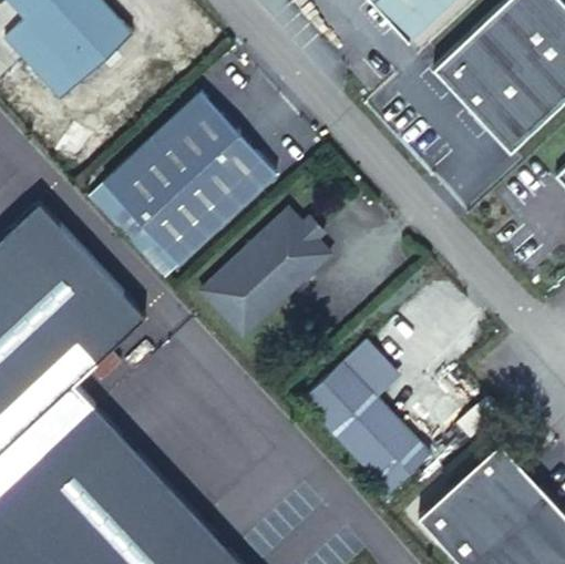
[(10,42),(60,98),(133,32),(104,0),(10,0),(27,18),(4,37),(10,42)]
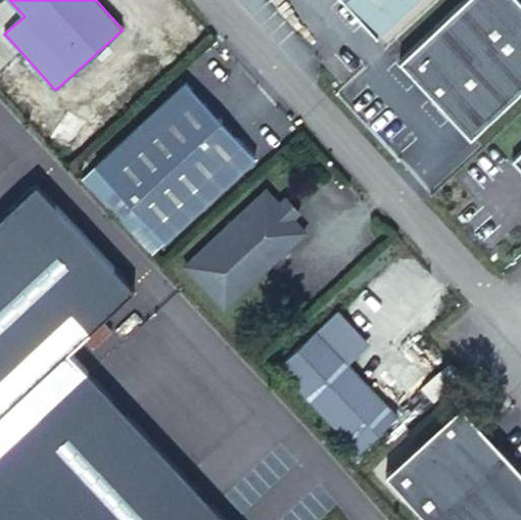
[(342,0),(377,39),(421,0),(342,0)]
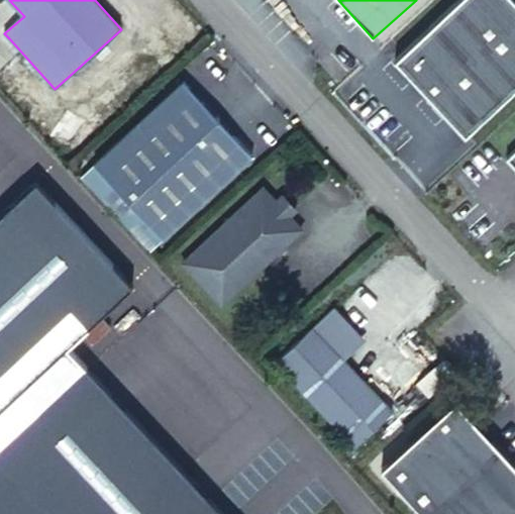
[(514,3),(512,0),(464,0),(396,64),(401,70),(430,101),(466,139),(514,93),(514,3)]
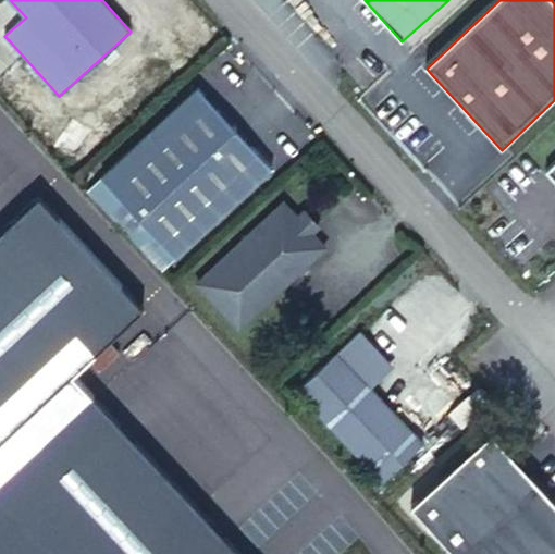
[(432,75),(427,79),(458,114),(464,109),(432,75)]
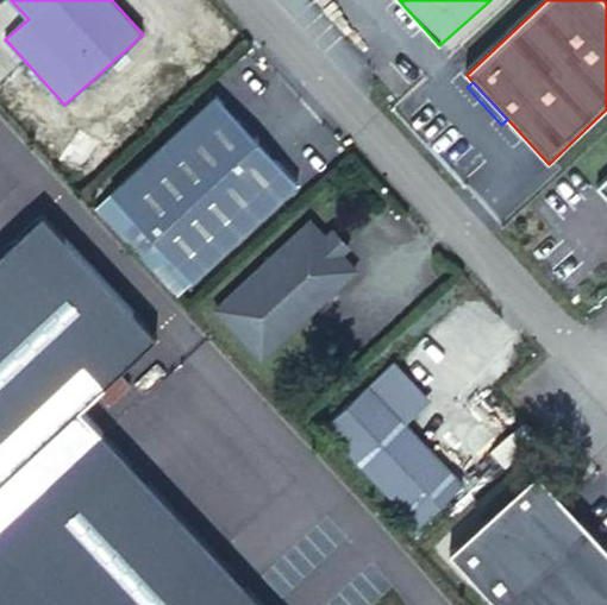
[(218,99),(112,195),(192,284),(298,188),(218,99)]
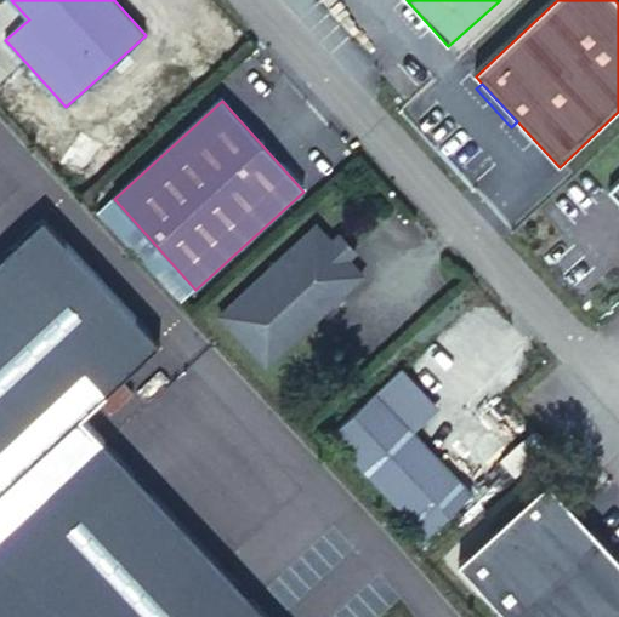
[(618,184),(608,195),(618,207),(618,184)]
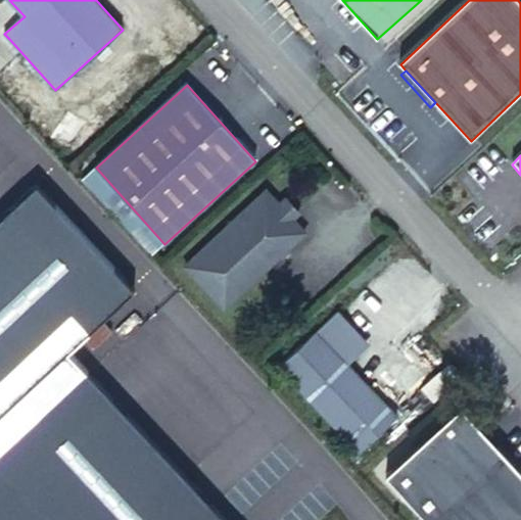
[(96,168),(82,181),(151,256),(164,244),(96,168)]
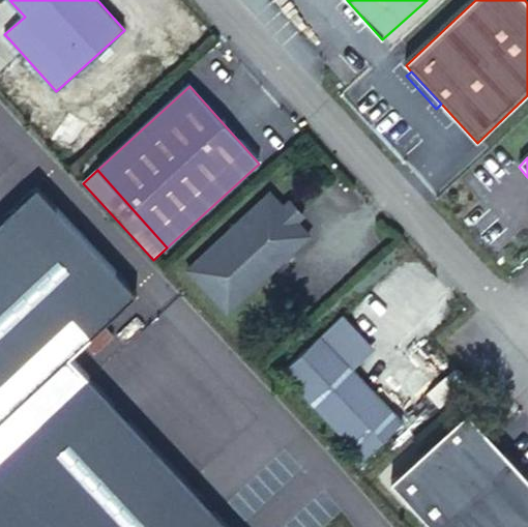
[(37,184),(0,220),(0,418),(69,354),(137,290),(37,184)]
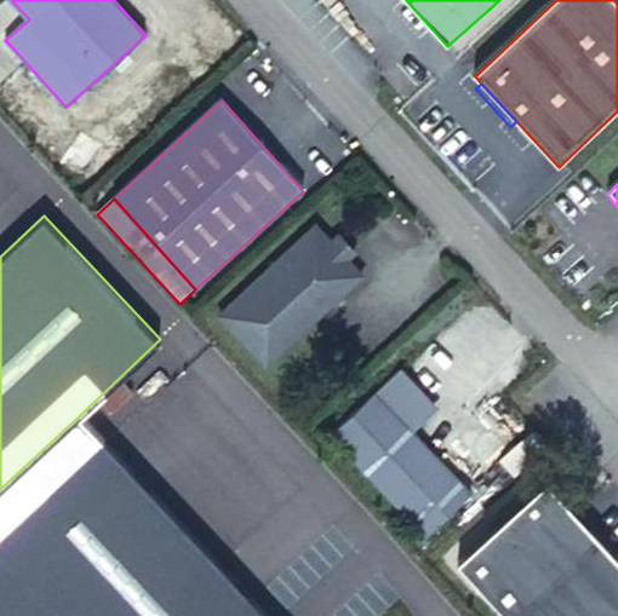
[(315,229),(218,318),(264,368),(361,280),(347,263),(354,255),(338,239),(330,246),(315,229)]
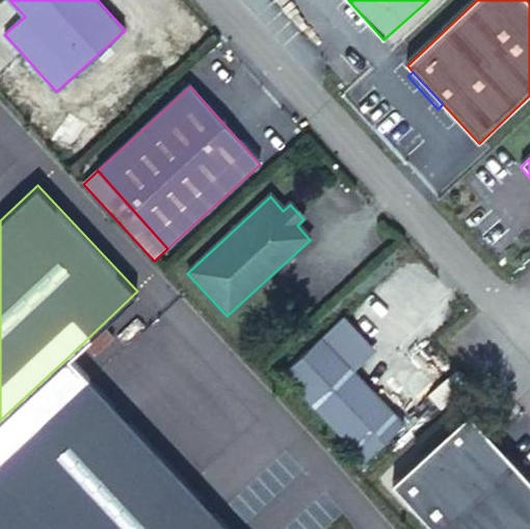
[(367,364),(367,350),(341,321),(280,376),(362,467),(400,432),(352,379),(367,364)]
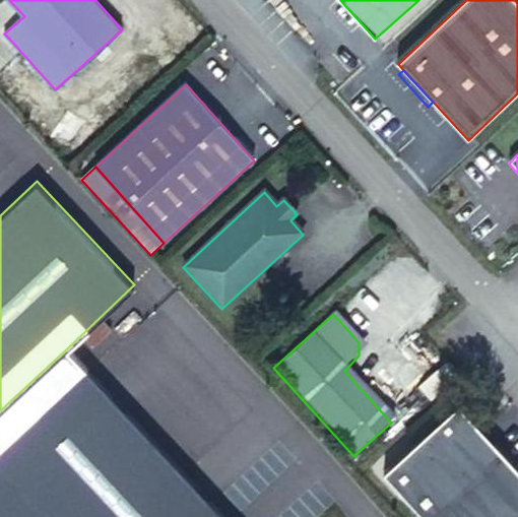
[(228,516),(68,347),(0,410),(0,516),(228,516)]
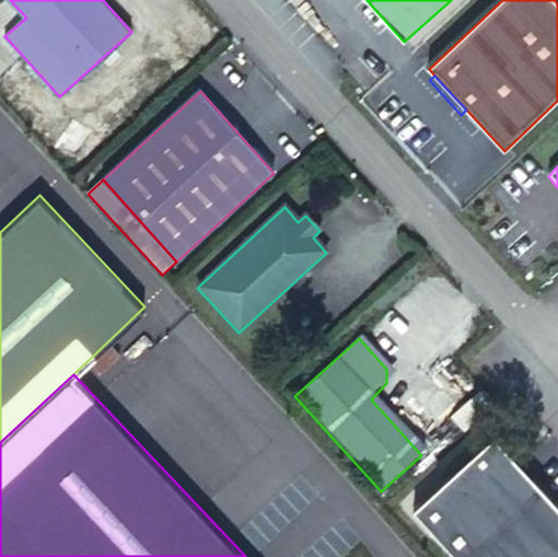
[(475,396),(446,422),(458,437),(488,412),(475,396)]
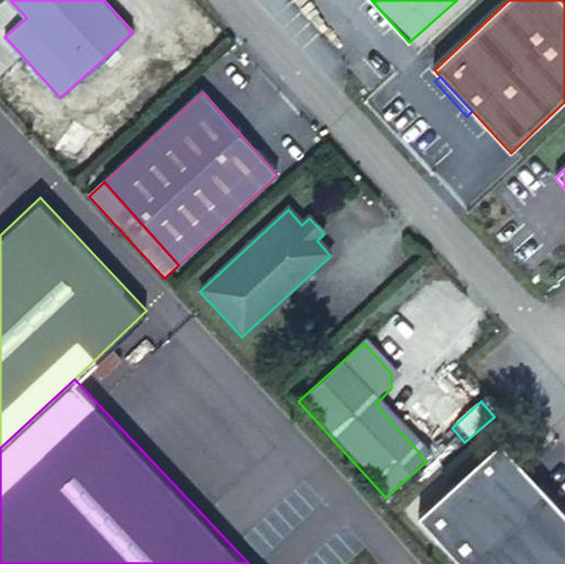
[(564,520),(497,447),(415,522),(453,563),(564,563),(564,520)]
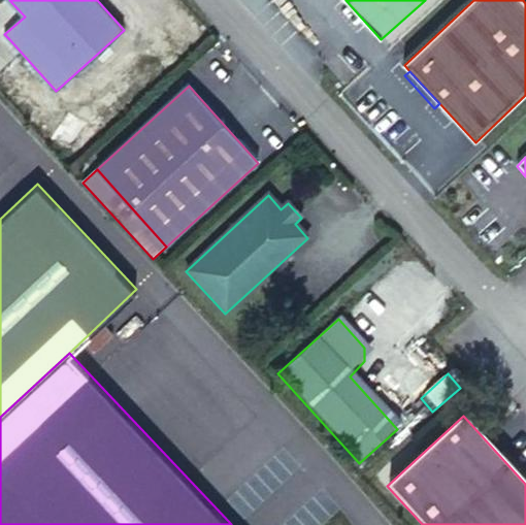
All buildings are outlined.
